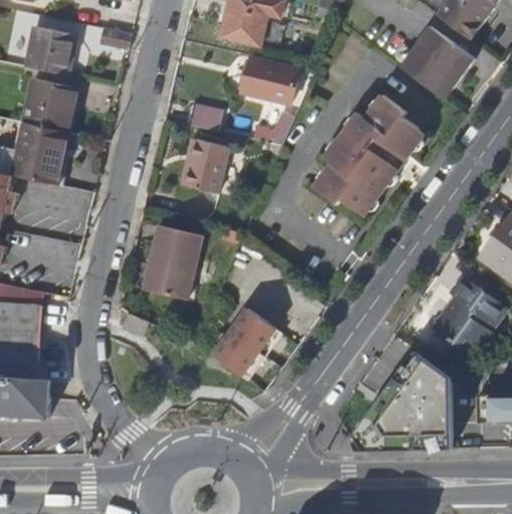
[(227,0),(219,37),(257,45),(268,0),(227,0)]
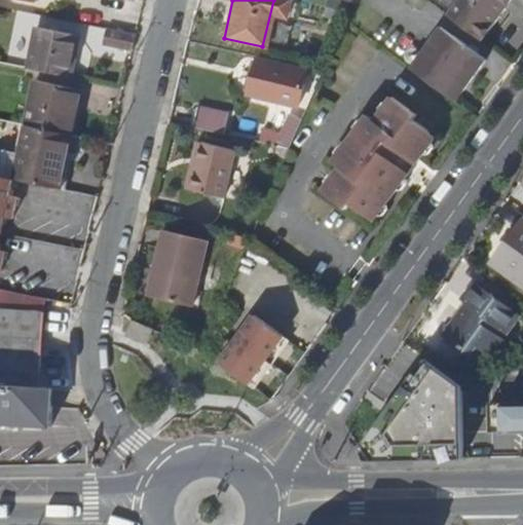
[(456,0),(445,16),(479,42),(502,9),(489,0),(483,0),(456,0)]
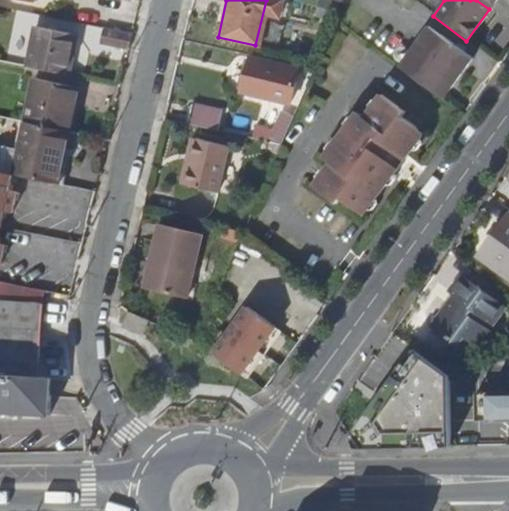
[(470,0),(476,0),(489,9),(494,0),(470,0)]
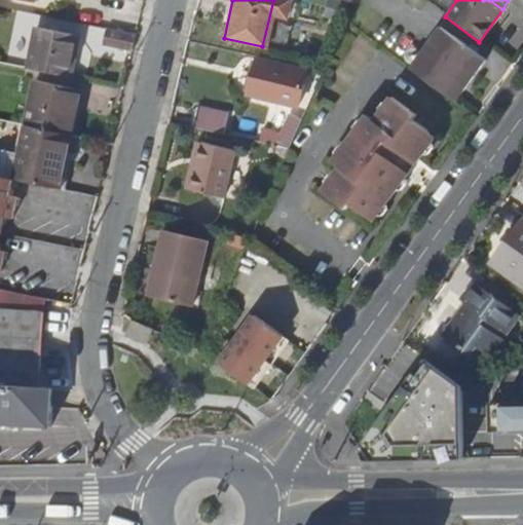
[(33,28),(24,68),(66,76),(74,36),(33,28)]
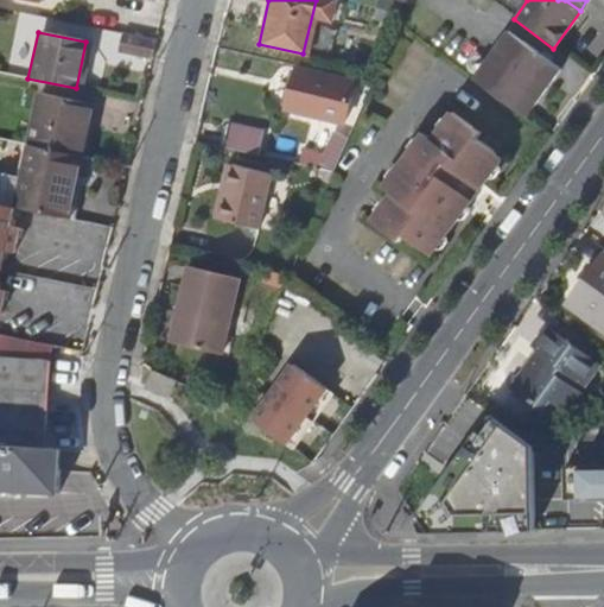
[(150,57),(153,39),(124,33),(120,51),(150,57)]
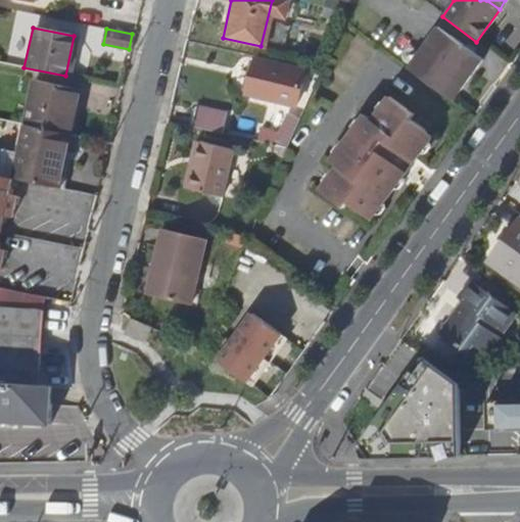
[(411,73),(415,76),(417,75),(418,75),(420,74),(422,74),(419,78),(451,100),(461,86),(462,87),(481,59),(453,39),(442,51),(439,49),(424,70),(422,70),(423,68),(422,67),(422,65),(420,63),(417,61),(414,62),(412,63),(411,65),(410,66),(410,68),(410,70),(411,73)]
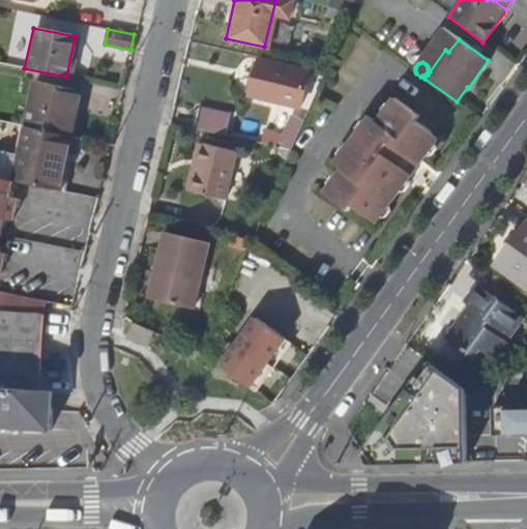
[(256,61),(246,94),(296,108),(305,74),(256,61)]
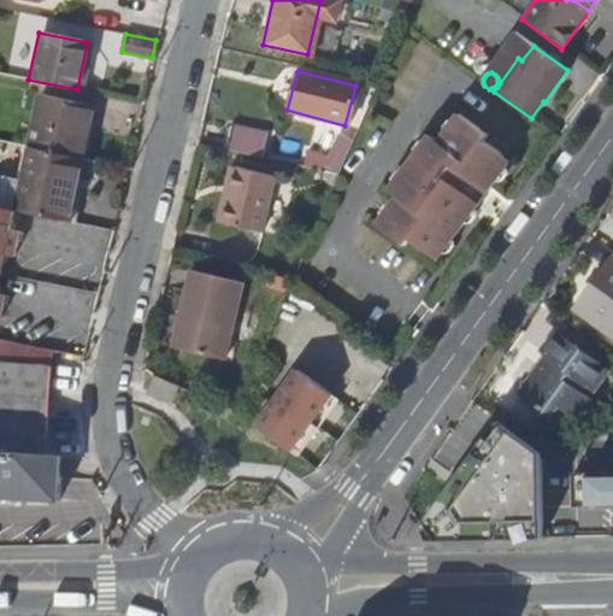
[(39,93),(27,147),(78,158),(81,158),(90,104),(39,93)]
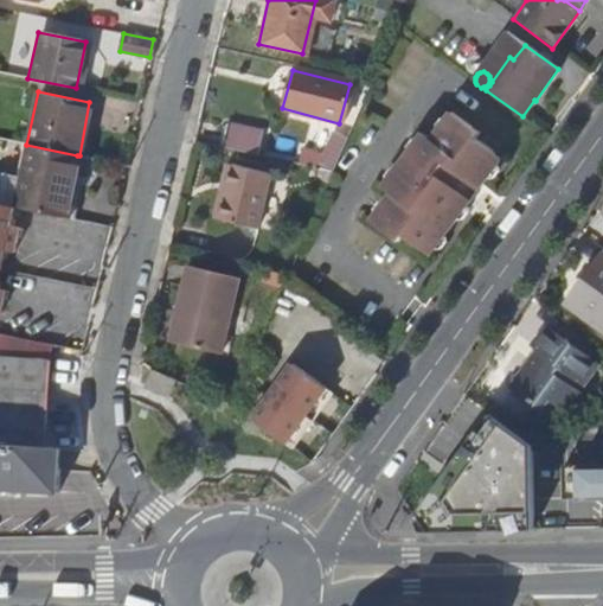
[(422,136),(383,191),(391,196),(371,224),(401,244),(404,238),(430,256),(499,161),(473,142),(479,134),(450,114),(430,141),(422,136)]
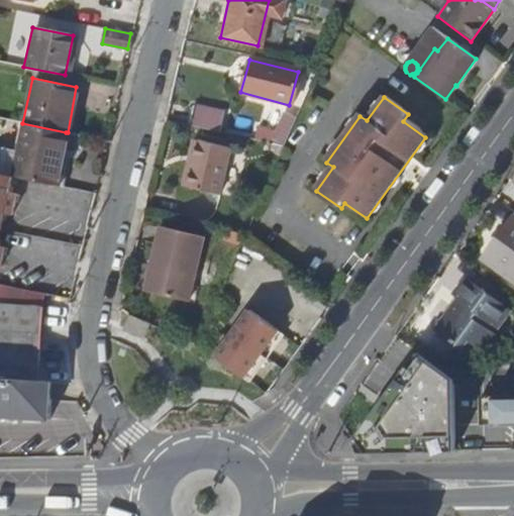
[(192,105),(186,124),(215,131),(220,112),(192,105)]
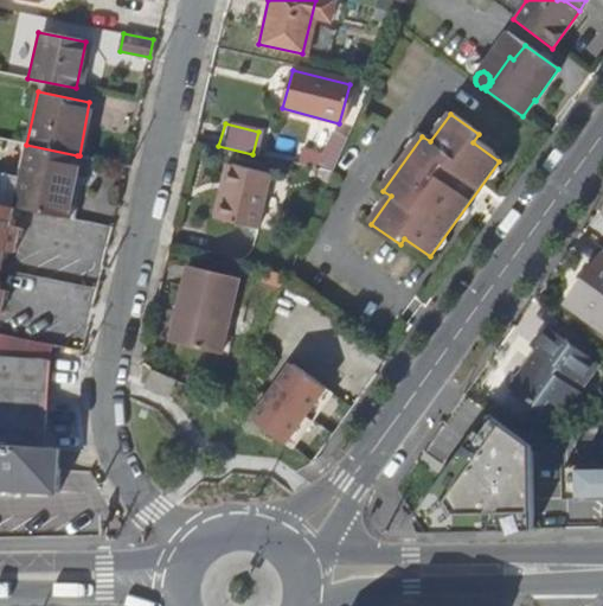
[(290,163),(329,172),(344,140),(326,133),(318,157),(295,147),(290,163)]
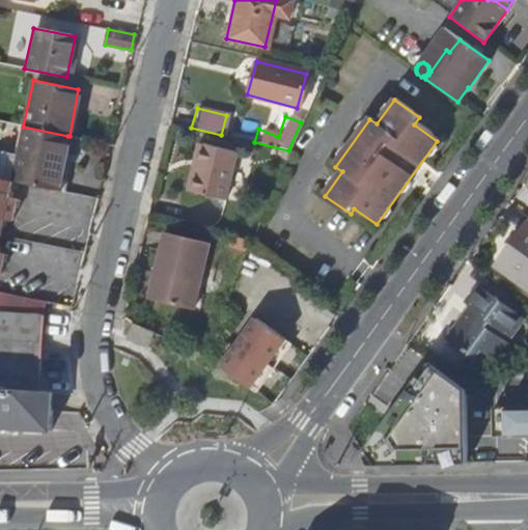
[(23,127),(10,182),(55,191),(67,136),(23,127)]
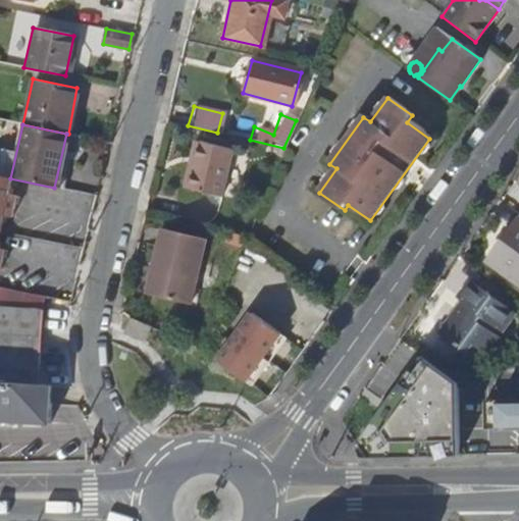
[(187,167),(183,187),(219,196),(230,149),(197,141),(191,168),(187,167)]
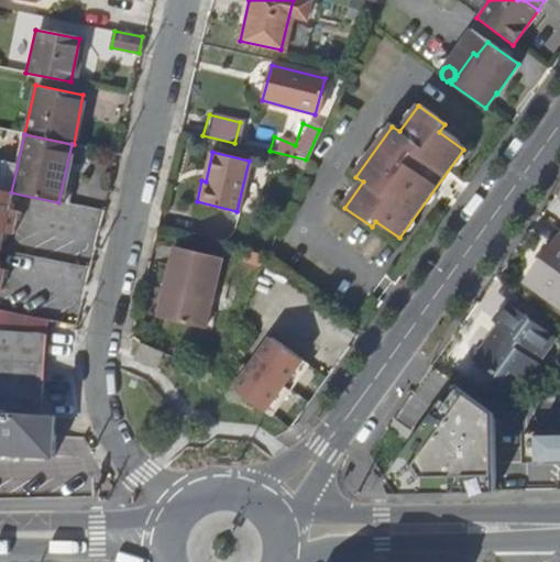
[(0,242),(2,233),(11,235),(17,212),(8,210),(11,193),(0,189),(0,242)]
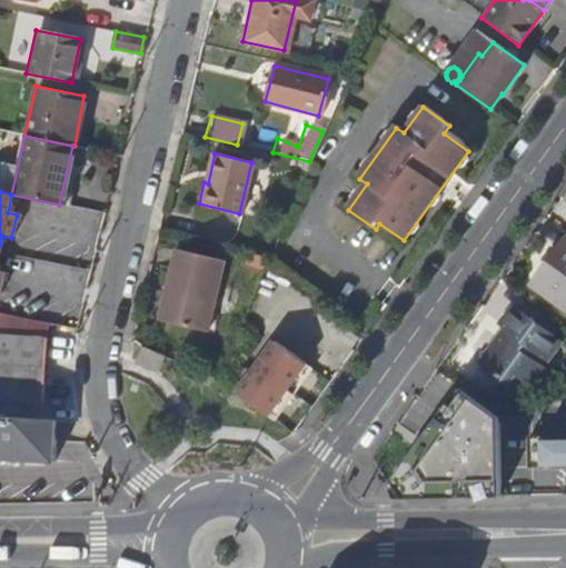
[(565,235),(529,286),(565,311),(565,235)]
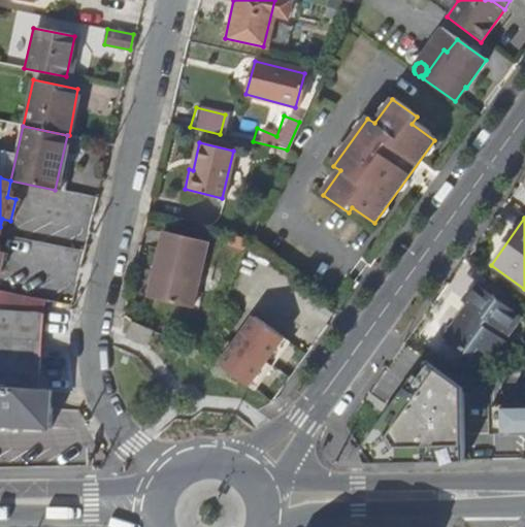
[(160,267),(153,298),(190,306),(205,242),(162,232),(154,265),(160,267)]
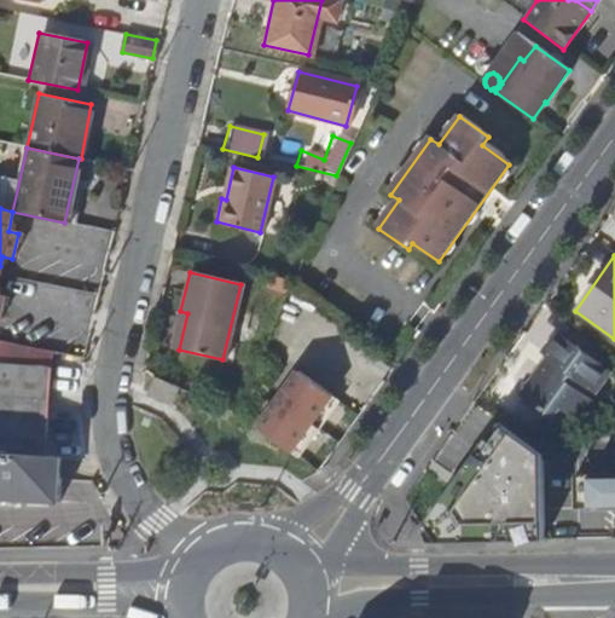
[(545,358),(518,396),(550,420),(558,409),(579,422),(592,403),(589,399),(608,373),(553,334),(540,353),(545,358)]
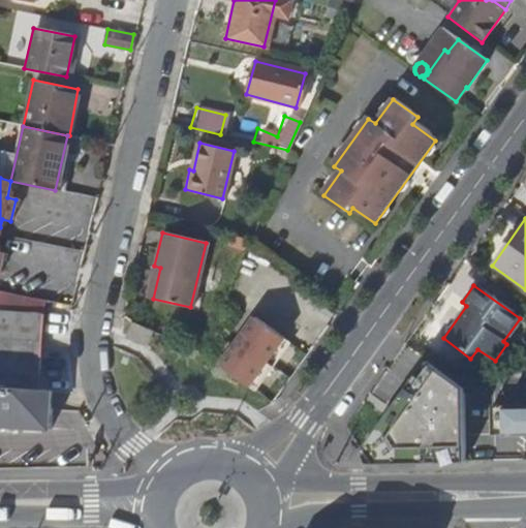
[(0,311),(19,313),(20,296),(0,292),(0,311)]
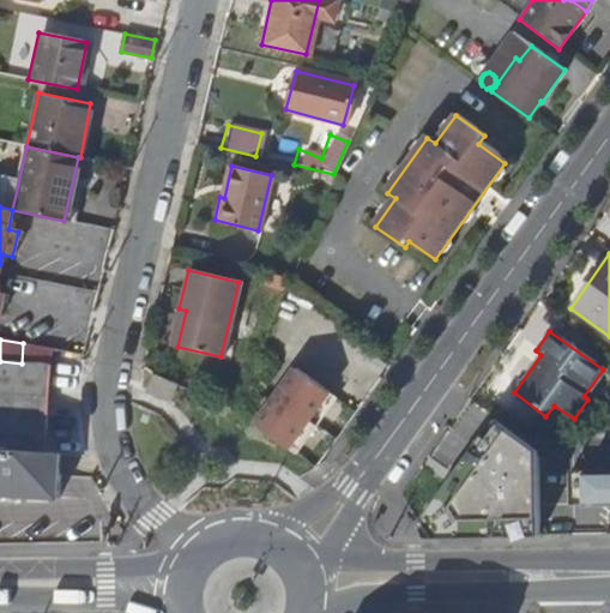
[(0,450),(42,452),(48,365),(22,364),(0,361),(0,450)]
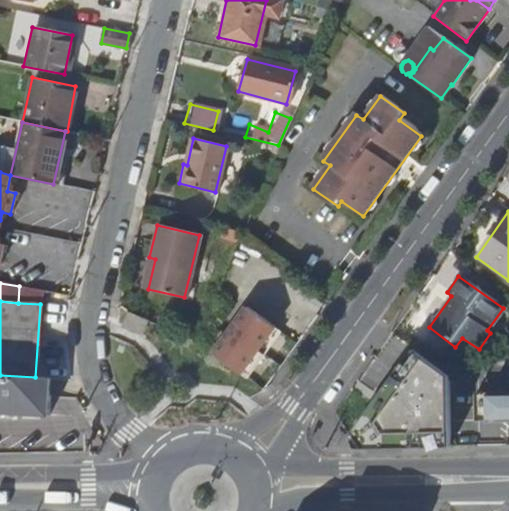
[(245,306),(211,353),(240,374),(274,327),(245,306)]
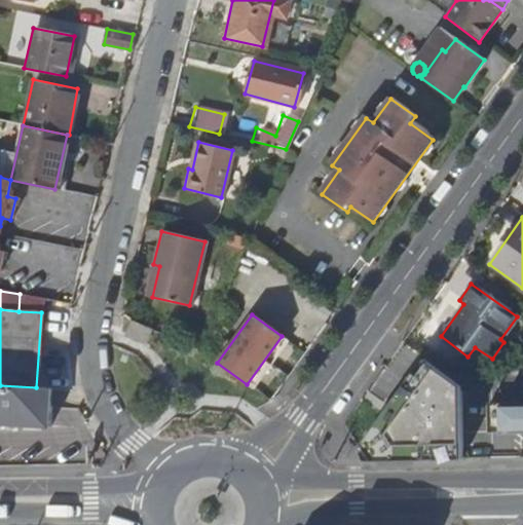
[(151,329),(132,320),(125,334),(144,342),(151,329)]
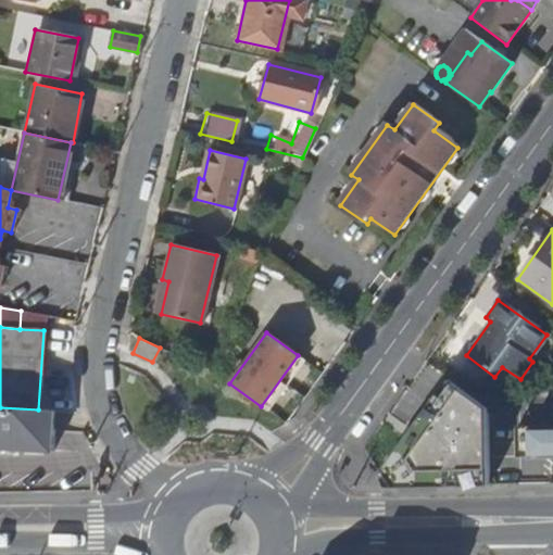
[(384,487),(488,486),(487,407),(448,379),(378,477),(384,487)]
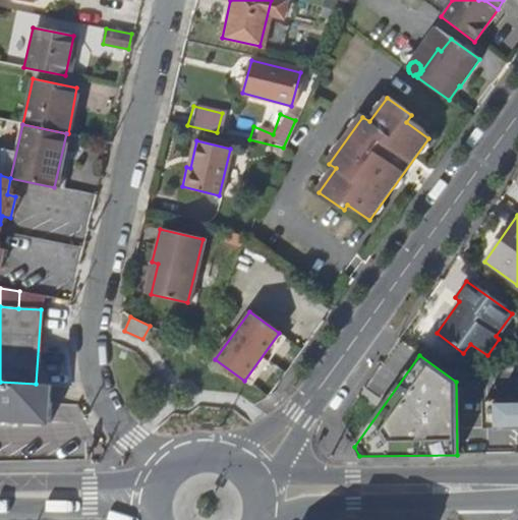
[(43,385),(36,384),(0,382),(0,420),(47,423),(49,402),(42,401),(43,385)]
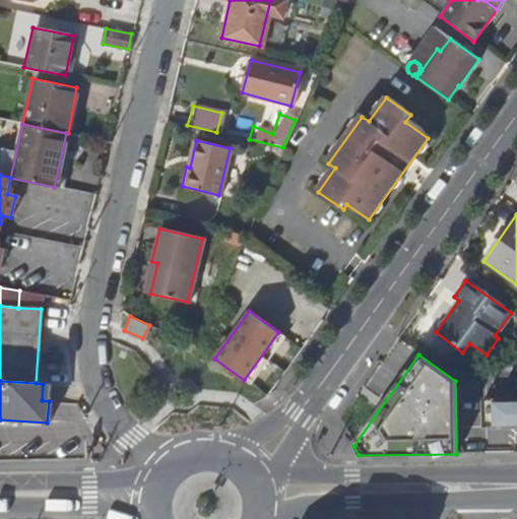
[(511,427),(510,400),(493,400),(494,428),(511,427)]
